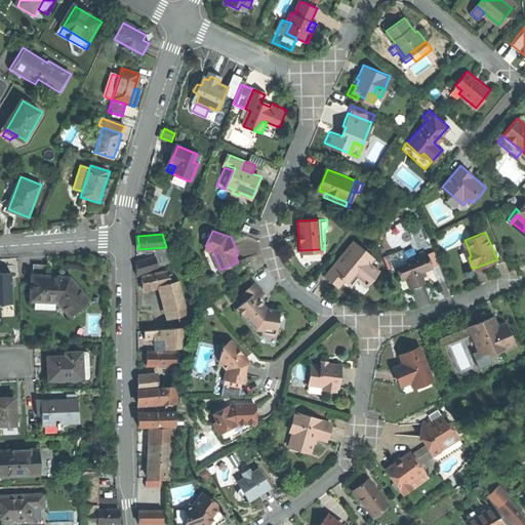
[(236,246),(241,257),(258,249),(252,237),(236,246)]
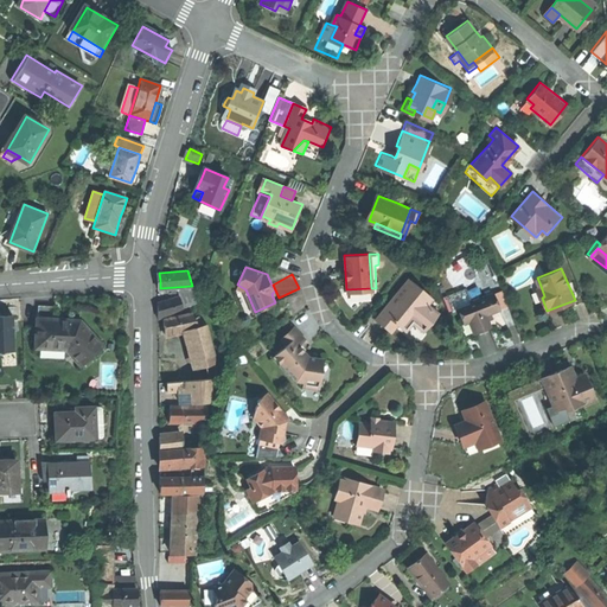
[(383,325),(390,331),(396,323),(406,330),(413,320),(423,330),(438,311),(426,301),(430,296),(408,279),(376,319),(383,325)]
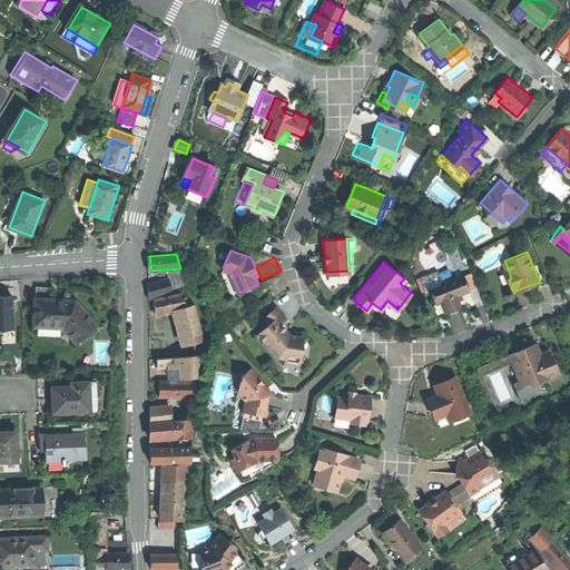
[(232,296),(239,293),(231,272),(223,267),(220,272),(232,296)]
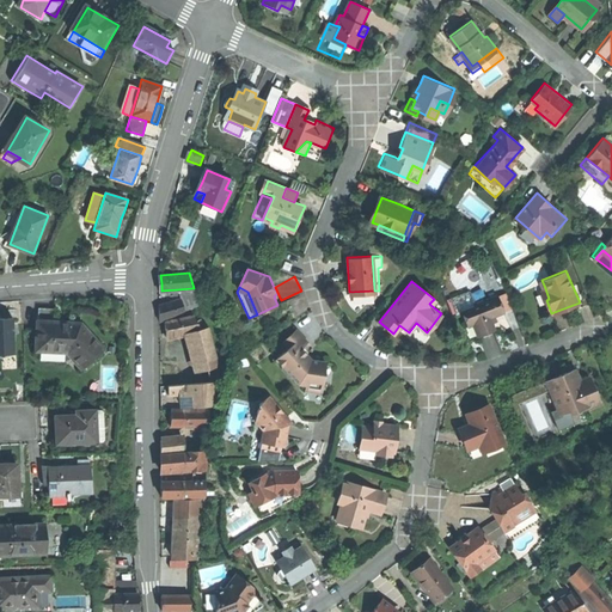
[(457,311),(463,308),(477,303),(471,287),(450,295),(457,311)]
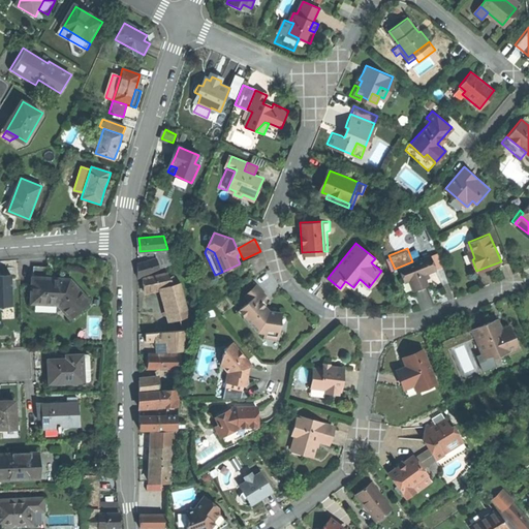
[(168,251),(155,253),(157,258),(160,269),(173,263),(168,251)]
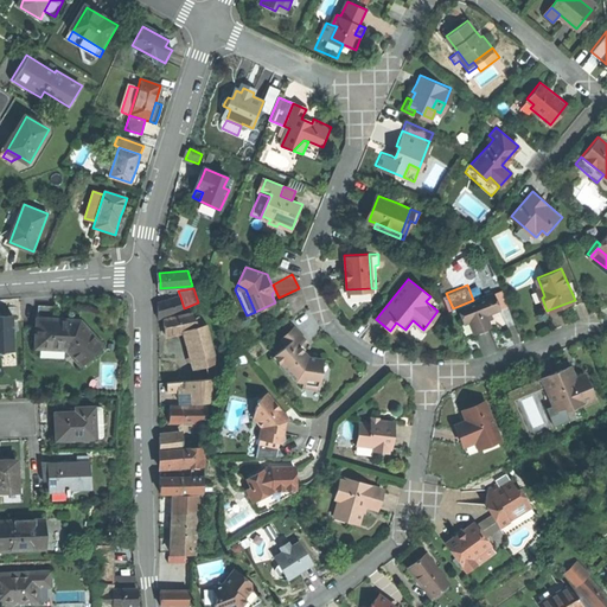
[(473,300),(459,306),(465,320),(471,318),(475,330),(483,327),(490,324),(487,319),(485,312),(491,310),(499,306),(493,292),(473,300)]
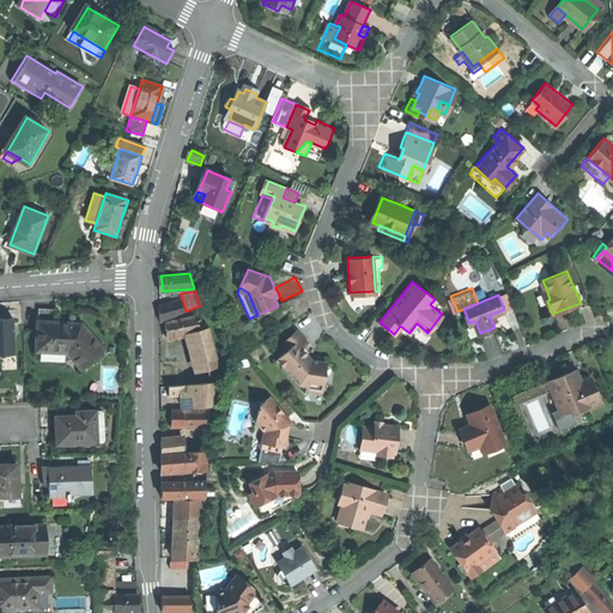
[(161,322),(186,311),(182,299),(161,305),(161,322)]
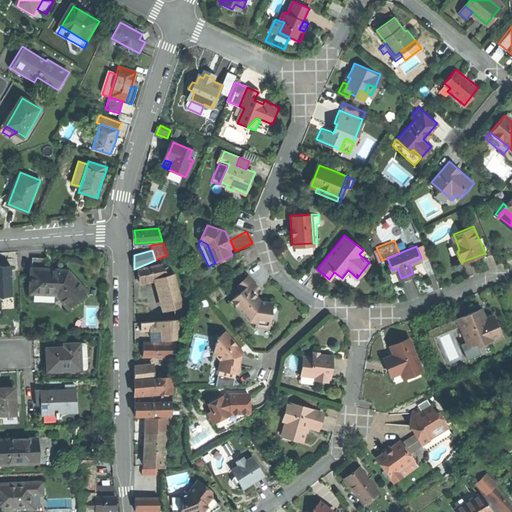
[(32,257),(32,268),(46,268),(46,257),(32,257)]
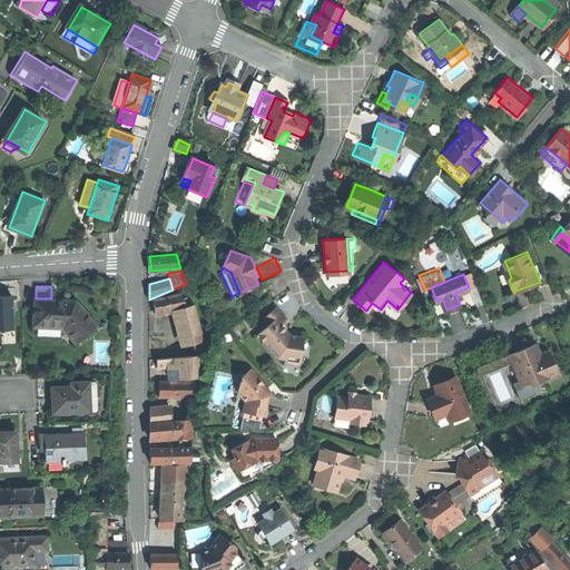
[(156,313),(175,310),(192,305),(188,297),(184,298),(182,293),(173,295),(155,300),(156,313)]
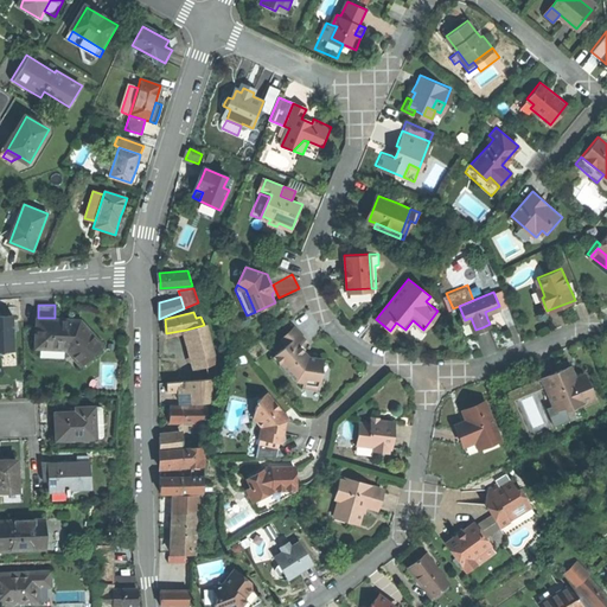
[(0,352),(18,351),(16,313),(0,313),(0,352)]
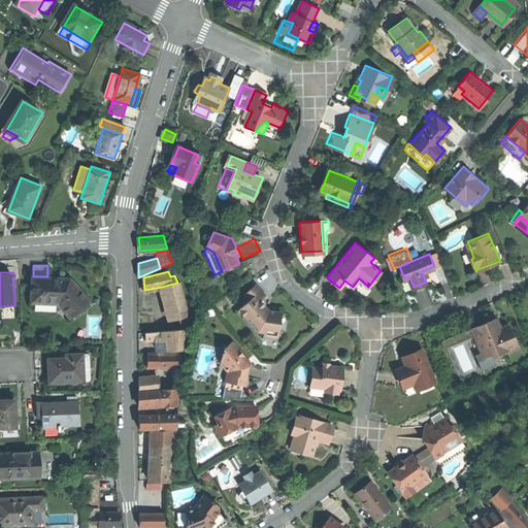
[(33,276),(33,300),(60,301),(69,316),(89,300),(70,277),(60,277),(47,276),(33,276)]
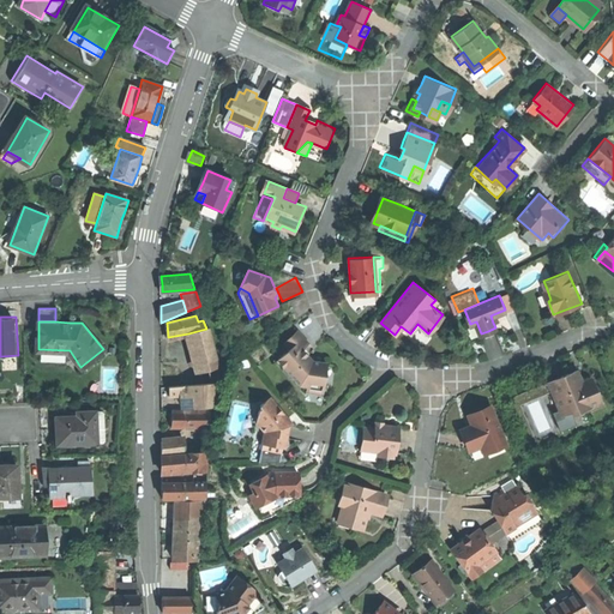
[(206,329),(188,333),(194,355),(199,373),(210,369),(217,368),(218,360),(210,329),(206,329)]
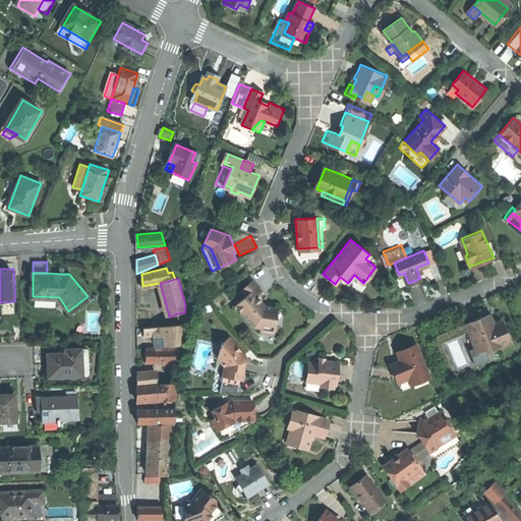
[(276,325),(278,308),(269,308),(263,300),(257,296),(263,290),(253,280),(242,291),(246,296),(235,306),(253,327),(262,328),(262,324),(276,325)]
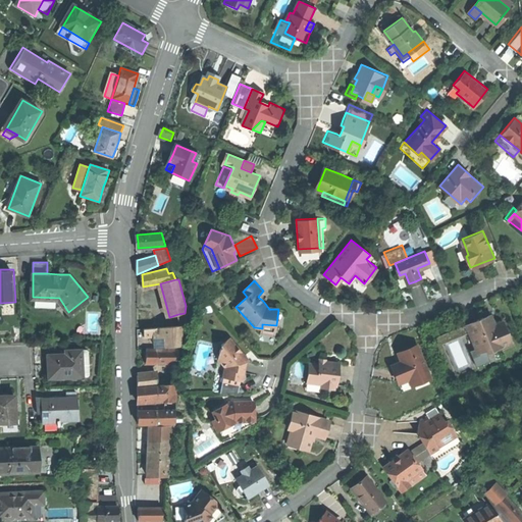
[(477,319),(466,323),(475,347),(483,344),(485,349),(486,351),(512,342),(506,326),(498,329),(494,324),(490,313),(477,319)]
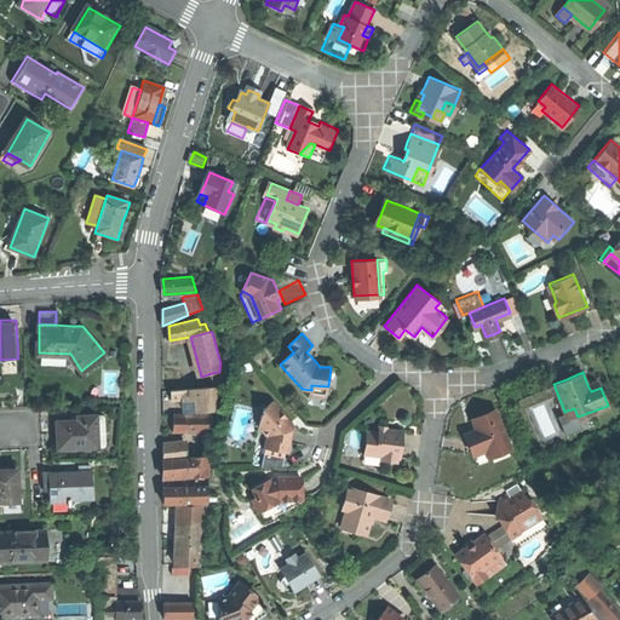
[(597,380),(587,385),(591,391),(601,388),(597,380)]
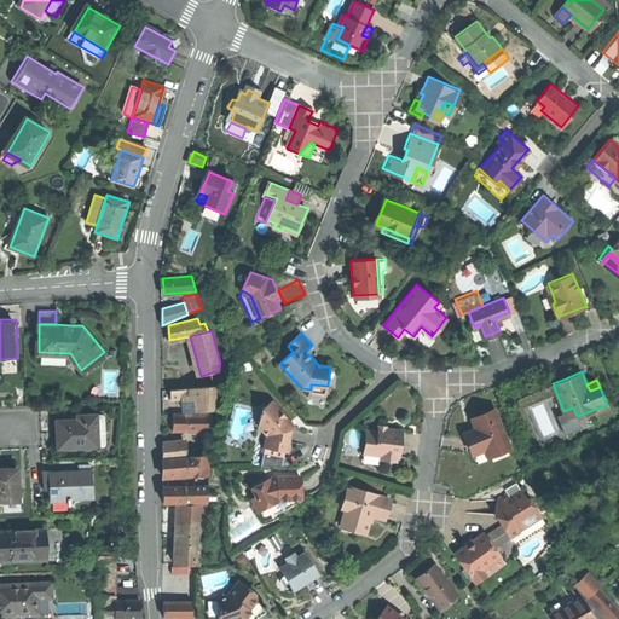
[(327,395),(328,386),(311,385),(311,389),(310,394),(327,395)]
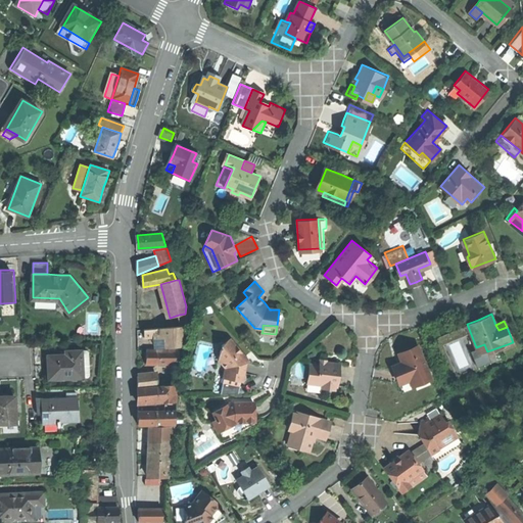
[(182,328),(144,330),(144,337),(155,337),(164,336),(163,347),(180,346),(182,328)]
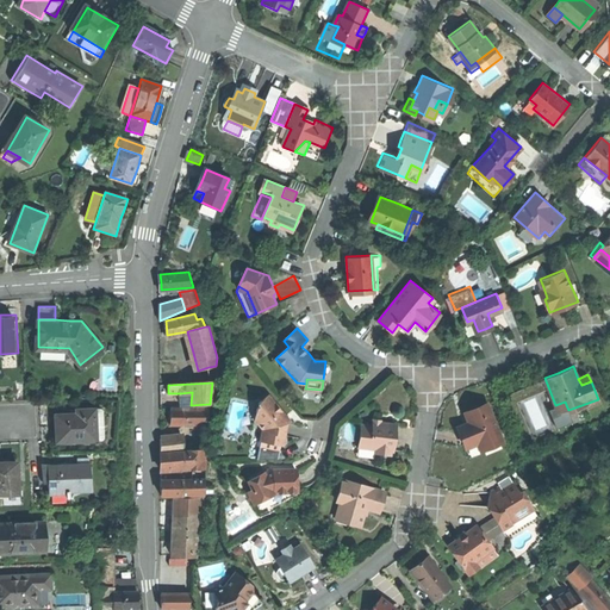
[(181,405),(191,405),(192,392),(181,393),(181,405)]
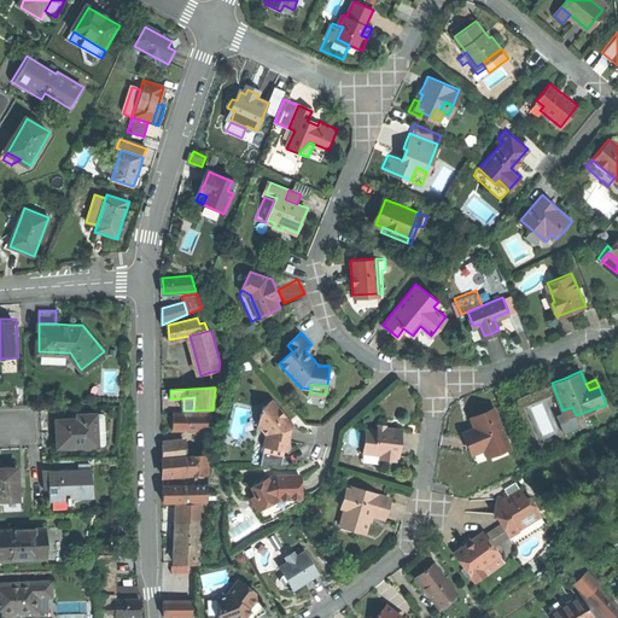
[(285,449),(289,450),(291,437),(292,424),(272,398),(261,409),(258,426),(267,436),(266,447),(285,449)]
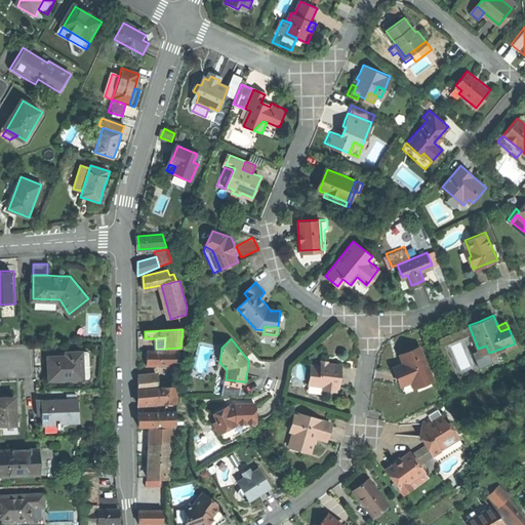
[(395,367),(399,377),(408,374),(410,379),(426,373),(429,372),(417,339),(402,345),(405,353),(400,355),(392,358),(395,367)]
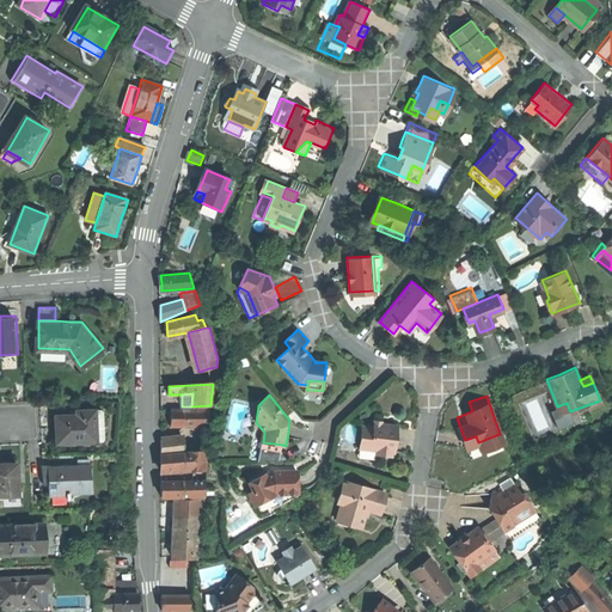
[(197,410),(171,410),(171,418),(171,426),(208,427),(209,409),(197,409),(197,410)]
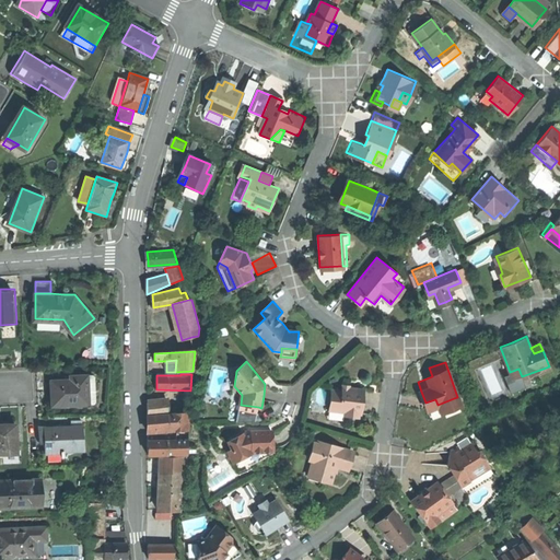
[(55,393),(55,404),(92,403),(92,375),(72,375),(72,378),(55,380),(55,393)]
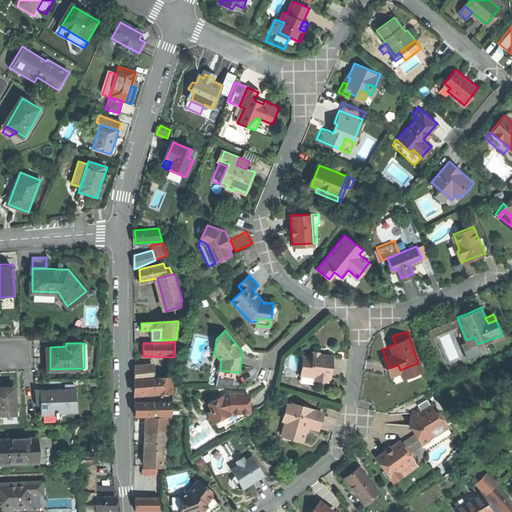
[(28,355),(36,355),(36,346),(28,345),(28,355)]
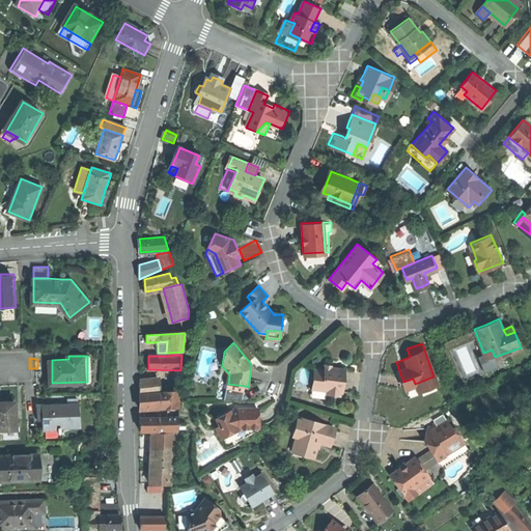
[(344,368),(325,365),(324,370),(314,368),(311,387),(329,390),(328,394),(340,396),(342,383),(344,368)]
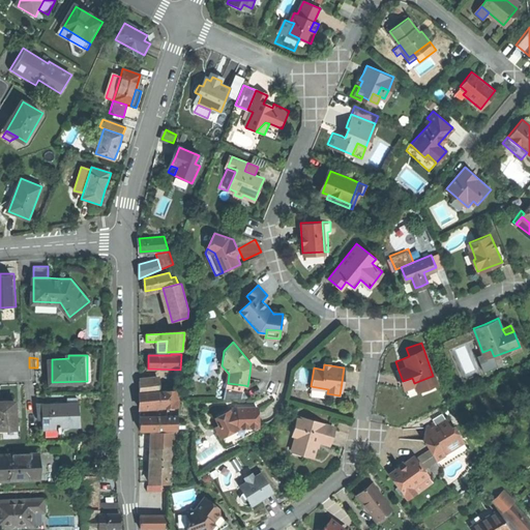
[(218,388),(227,389),(228,383),(229,374),(222,365),(218,388)]
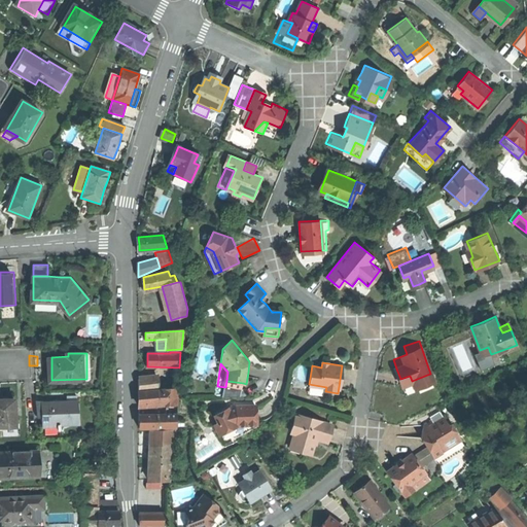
[(429,379),(427,375),(412,381),(410,376),(400,379),(403,388),(429,379)]
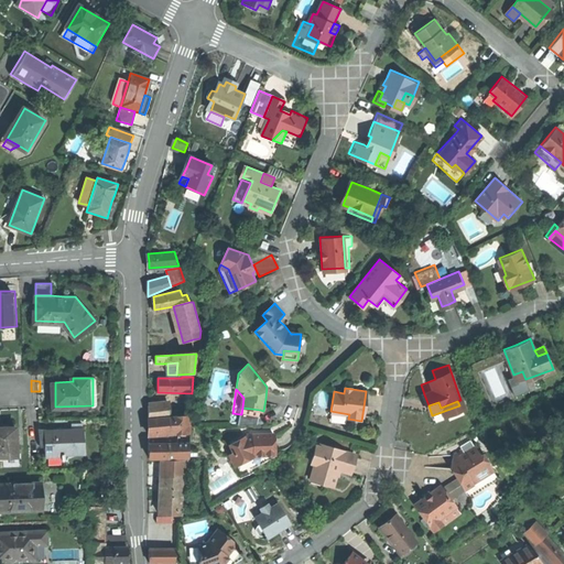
[(149,405),(149,418),(170,416),(170,405),(162,404),(149,405)]
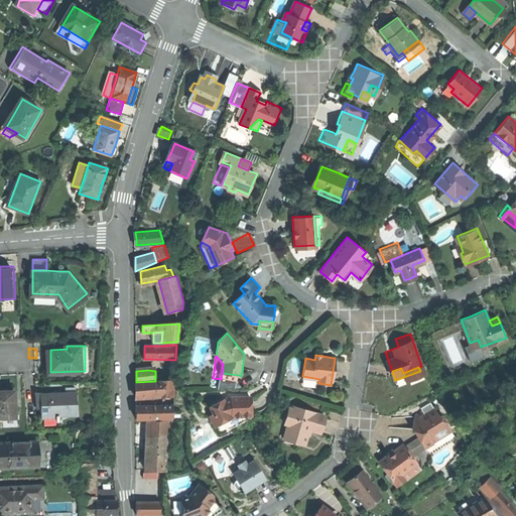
[(173,372),(155,371),(155,381),(167,380),(172,379),(173,372)]
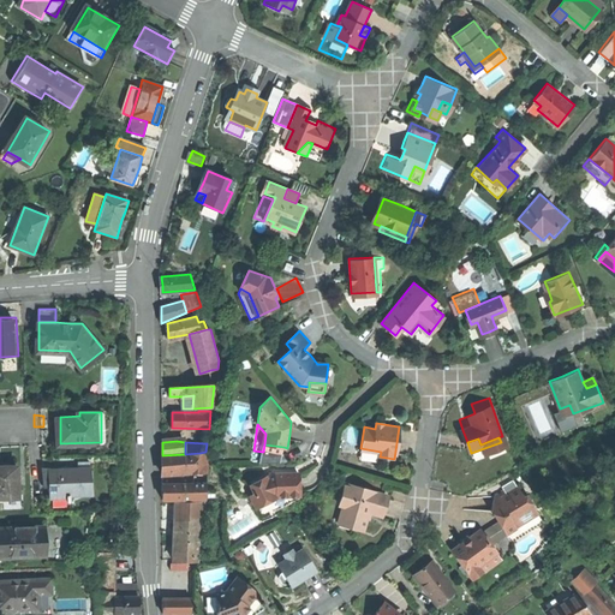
[(281,463),(284,447),(264,445),(263,452),(262,460),(281,463)]
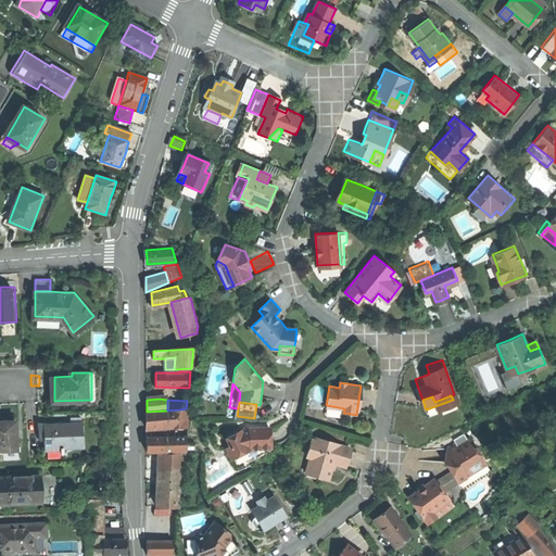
[(168,438),(168,440),(168,442),(168,451),(187,452),(190,408),(186,408),(180,409),(180,427),(175,428),(175,438),(168,438)]
